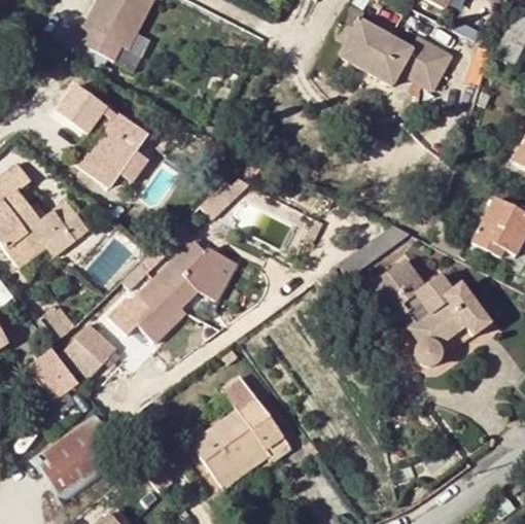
[(127,47),(137,29),(153,0),(99,0),(91,13),(100,19),(95,29),(85,23),(79,21),(70,36),(112,59),(121,44),(127,47)]
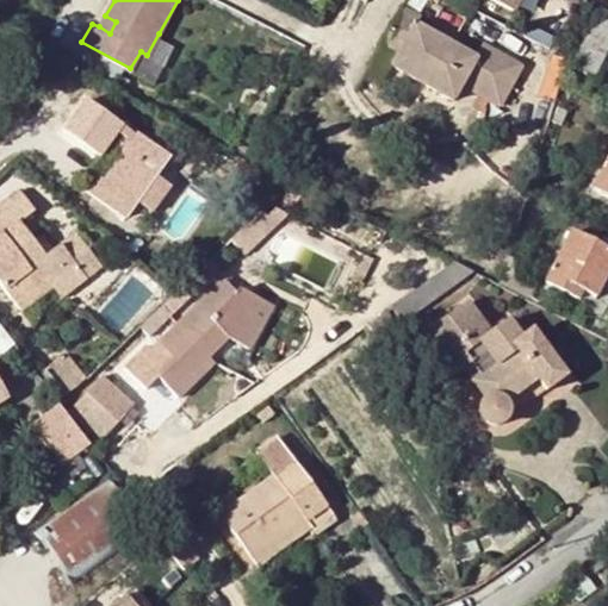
[(401,70),(428,31),(416,24),(420,18),(401,7),(390,26),(404,35),(396,50),(389,63),(401,70)]
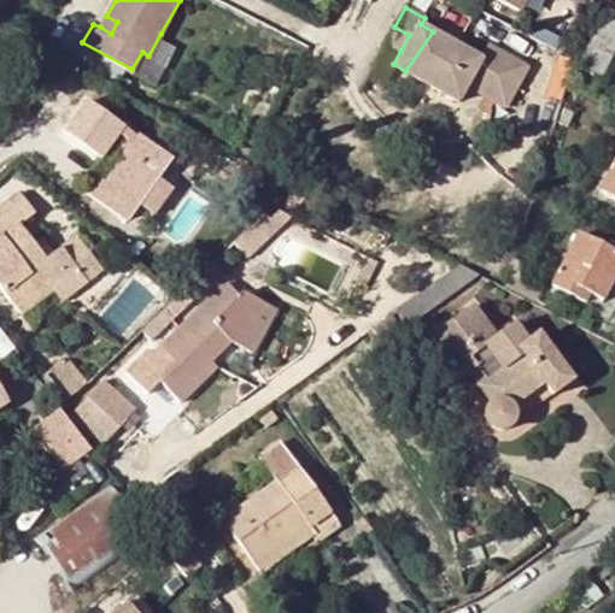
[(614,11),(609,7),(581,63),(604,75),(614,53),(614,11)]
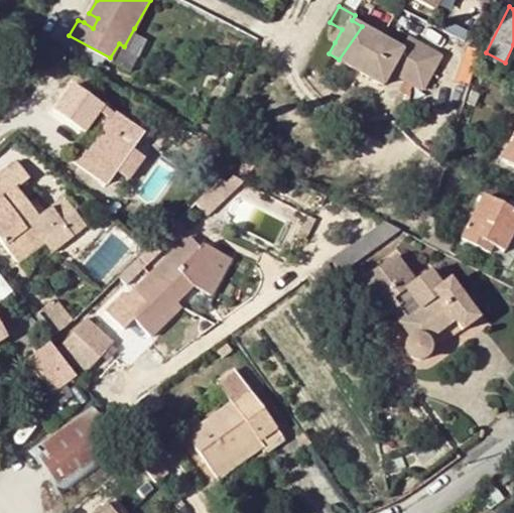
[(89,13),(84,22),(93,28),(98,18),(89,13)]
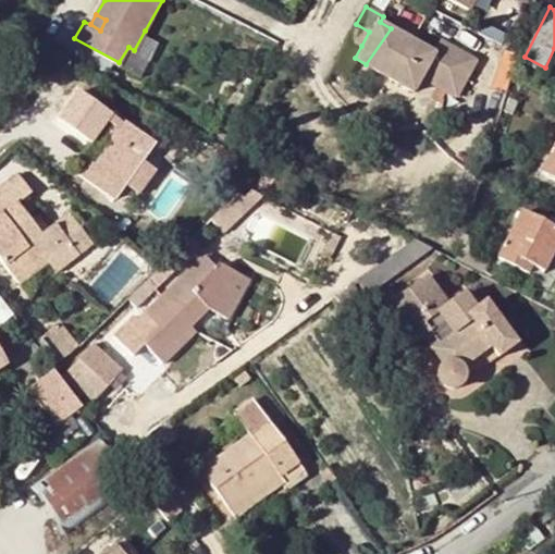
[(369,32),(356,24),(348,38),(361,46),(369,32)]
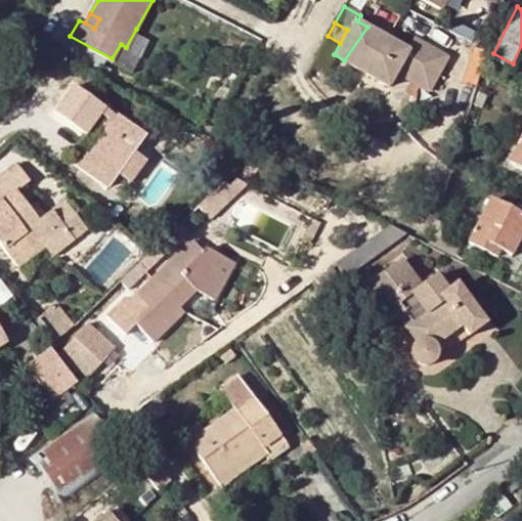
[(367,27),(344,60),(390,86),(396,77),(427,94),(446,57),(414,40),(408,49),(367,27)]
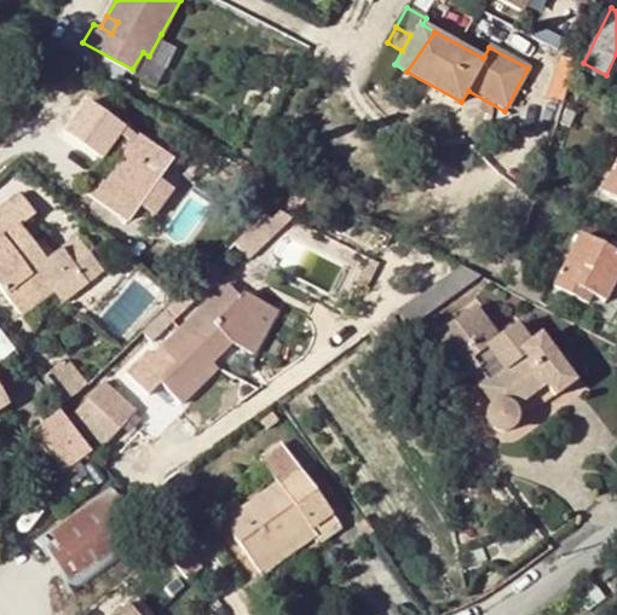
[(178,44),(161,34),(149,56),(143,52),(132,69),(156,81),(178,44)]
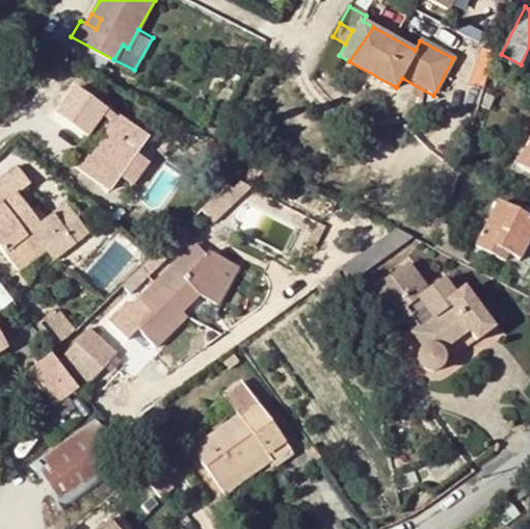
[(99,105),(86,98),(74,123),(86,130),(99,105)]
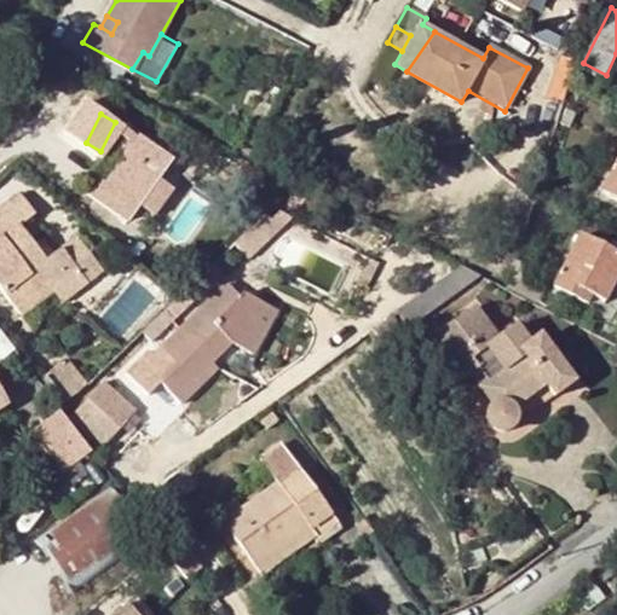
[(109,181),(98,173),(86,189),(130,218),(140,202),(160,175),(173,157),(143,135),(109,181)]
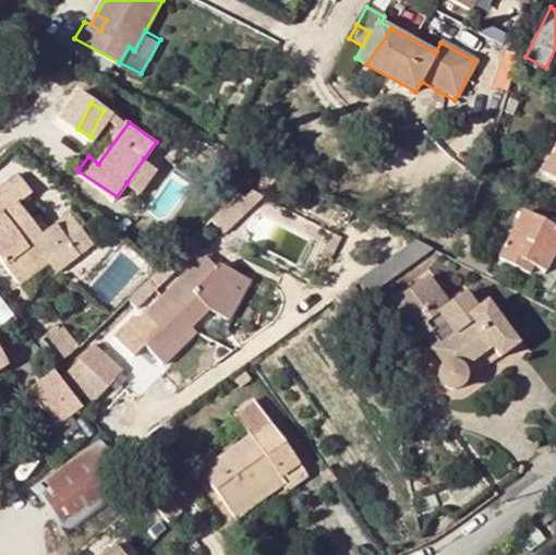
[(555,152),(545,172),(555,177),(555,152)]
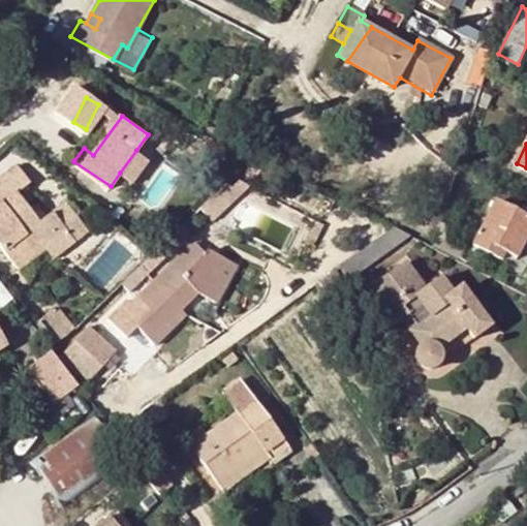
[(150,160),(136,150),(120,173),(133,183),(150,160)]
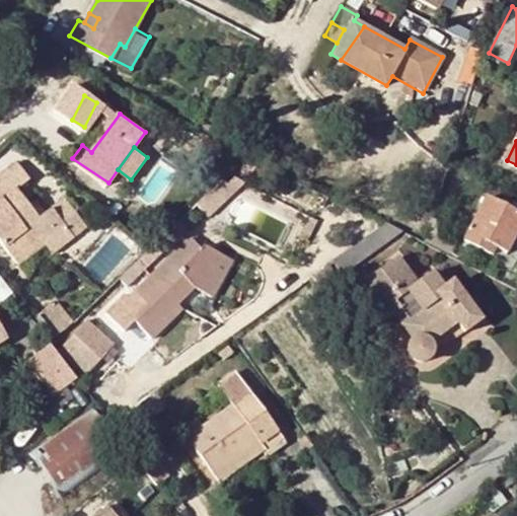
[(19,162),(0,176),(0,232),(22,263),(49,244),(65,265),(84,249),(53,209),(47,213),(41,217),(31,205),(19,188),(30,178),(19,162)]
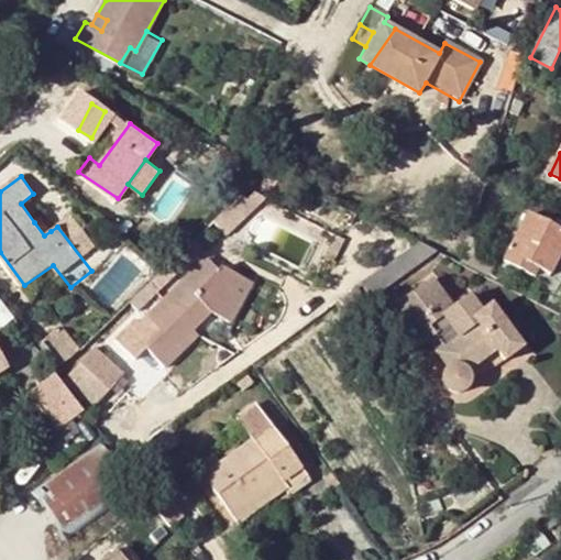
[(260,189),(249,201),(254,208),(266,196),(260,189)]
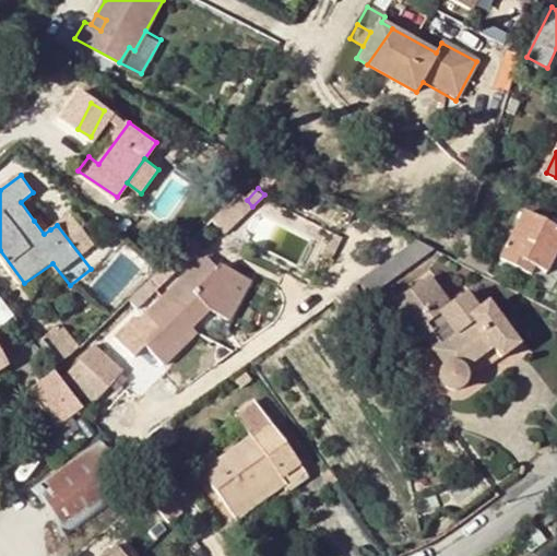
[(240,192),(213,219),(226,232),(252,206),(247,200),(240,192)]
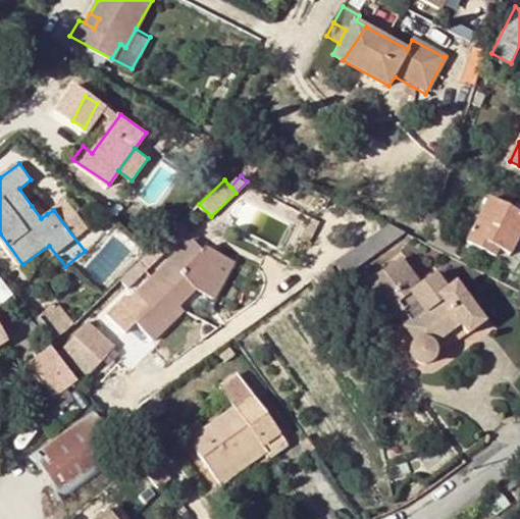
[(519,212),(491,197),(469,242),(483,249),(486,241),(502,248),(512,253),(519,237),(519,212)]
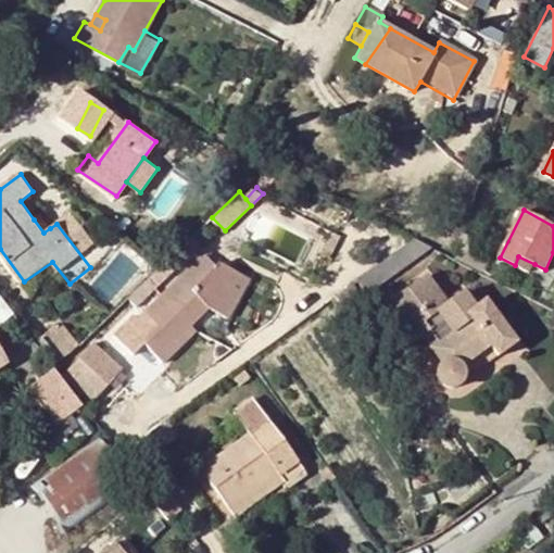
[(40,214),(34,220),(43,233),(50,228),(40,214)]
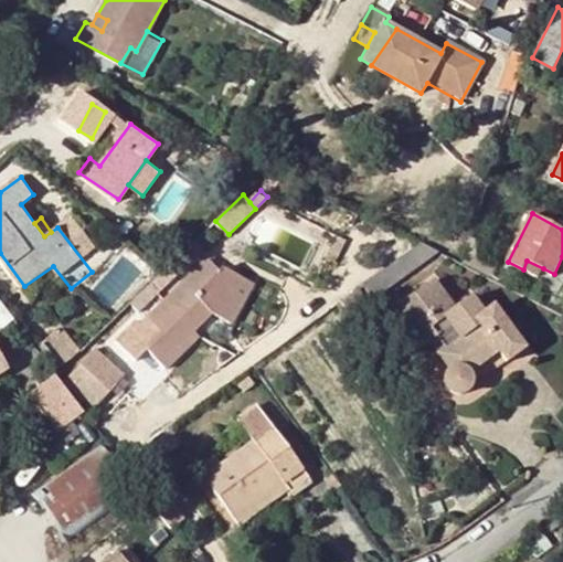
[(210,258),(202,266),(214,278),(222,271),(210,258)]
